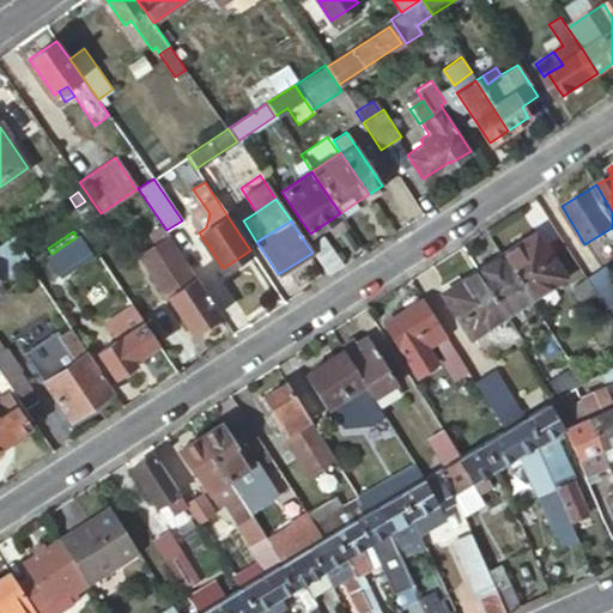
[(328,275),(345,263),(325,232),(307,244),(313,253),(328,275)]
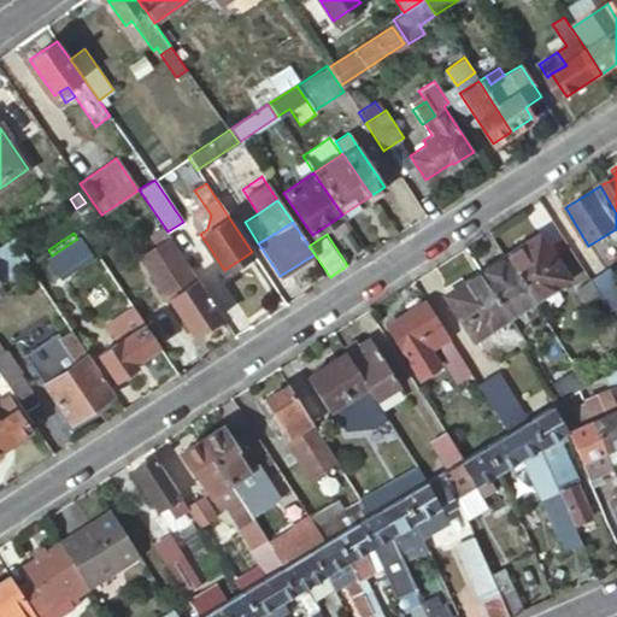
[(540,236),(505,258),(533,303),(566,280),(540,236)]
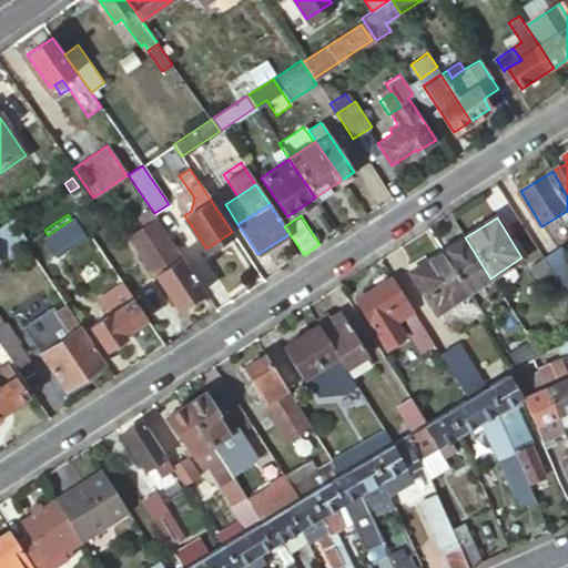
[(83,236),(71,220),(48,235),(44,237),(56,254),(83,236)]
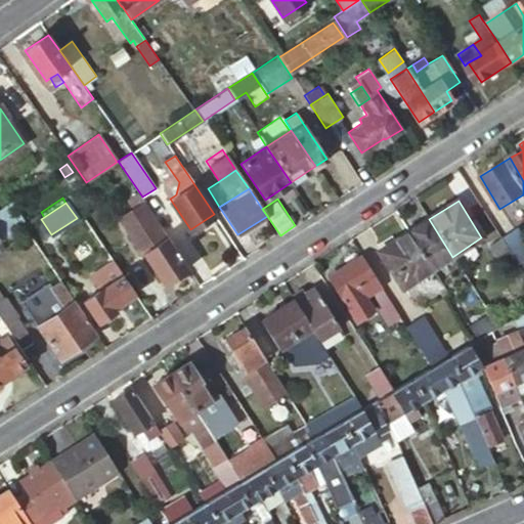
[(0,228),(4,232),(20,216),(8,204),(0,212),(0,228)]
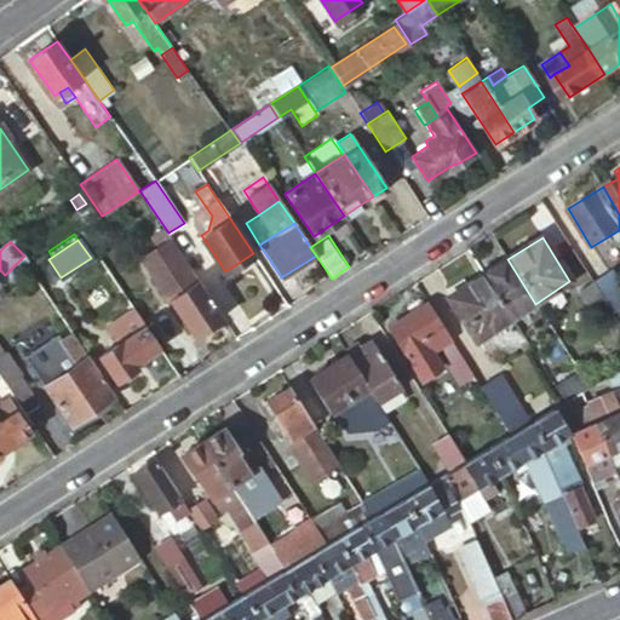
[(195,337),(224,317),(173,241),(143,262),(168,299),(171,298),(195,337)]
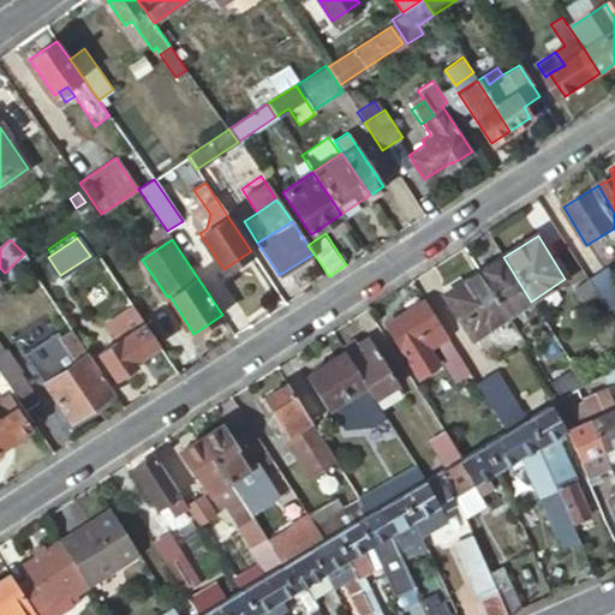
[(503,257),(479,273),(507,317),(531,302),(503,257)]
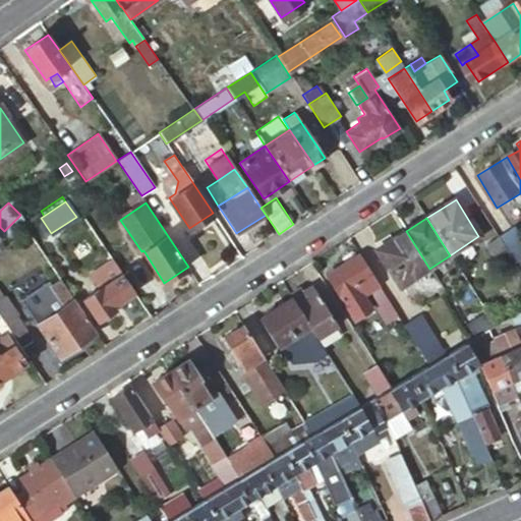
[(520,240),(513,227),(498,236),(513,262),(520,255),(520,240)]
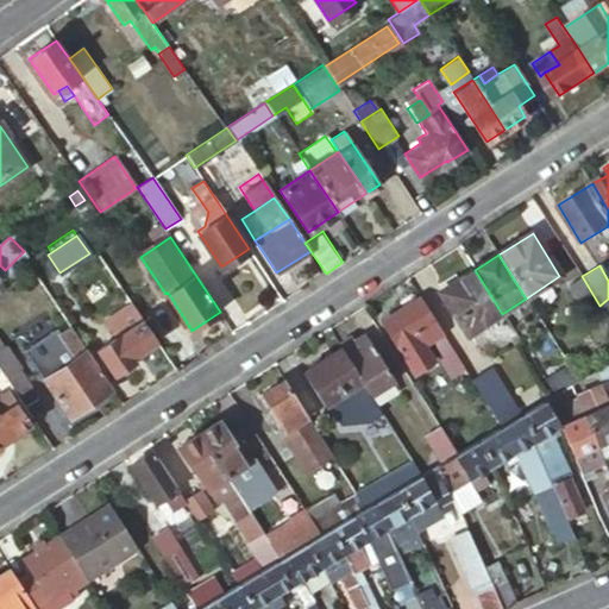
[(502,314),(475,270),(439,293),(466,336),(502,314)]
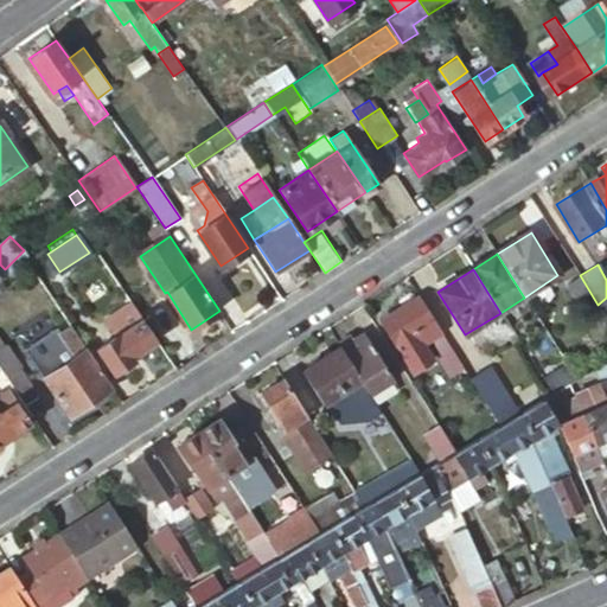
[(598,305),(580,275),(564,286),(582,314),(598,305)]
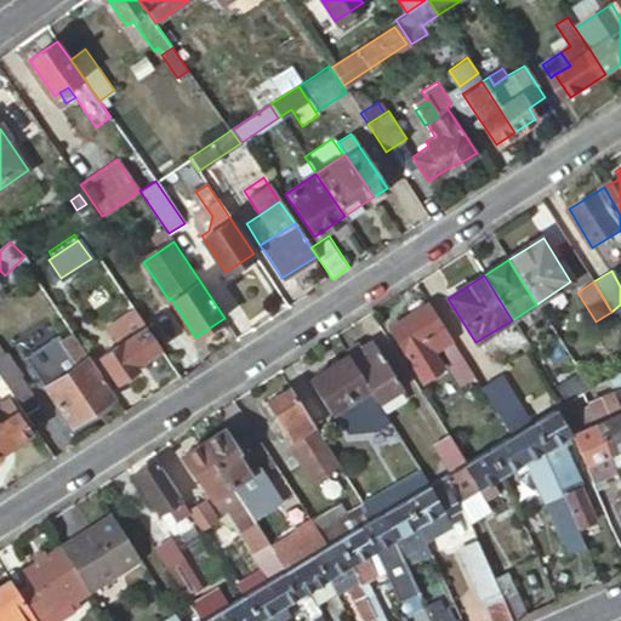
[(451,341),(429,305),(391,328),(422,382),(438,372),(431,362),(436,359),(433,353),(442,347),(451,341)]
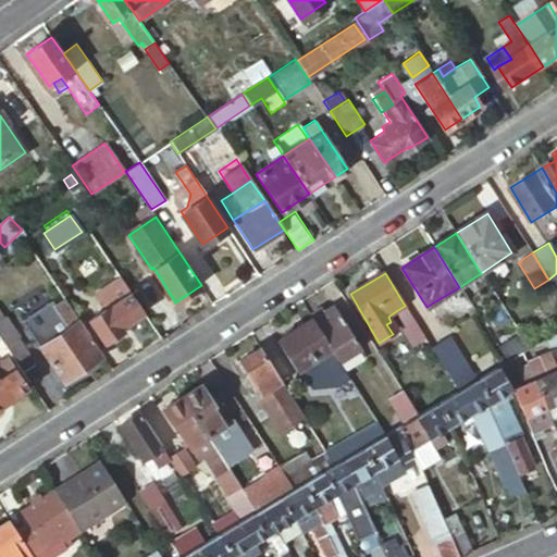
[(144,312),(120,277),(96,293),(107,308),(89,320),(103,343),(123,330),(121,327),(144,312)]
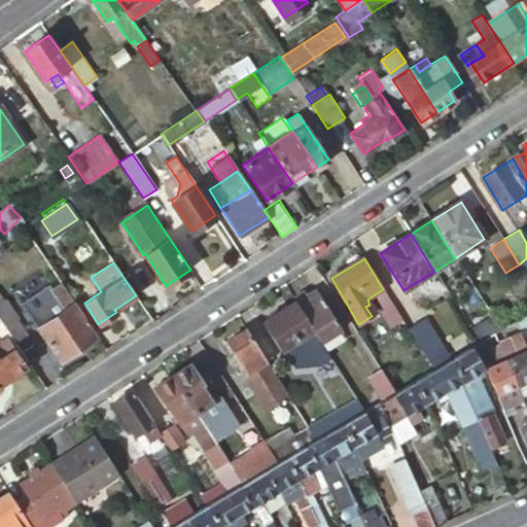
[(97,336),(62,284),(45,295),(58,313),(37,326),(61,360),(97,336)]
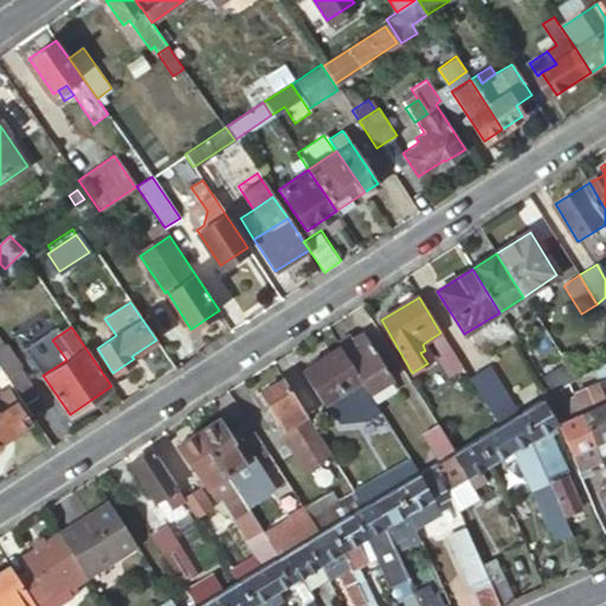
[(440,333),(431,339),(436,356),(450,348),(440,333)]
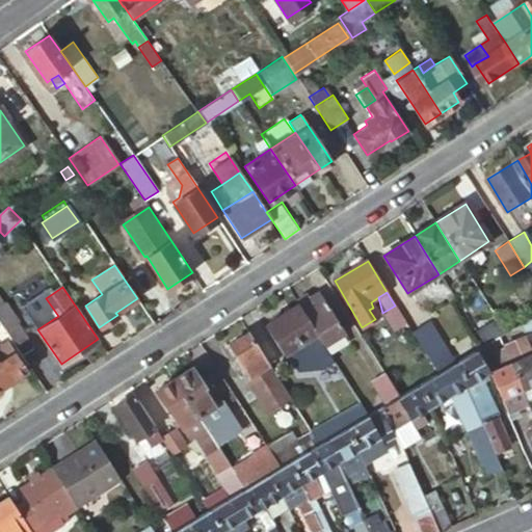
[(319,293),(299,306),(315,331),(323,345),(328,354),(347,344),(341,335),(344,333),(319,293)]
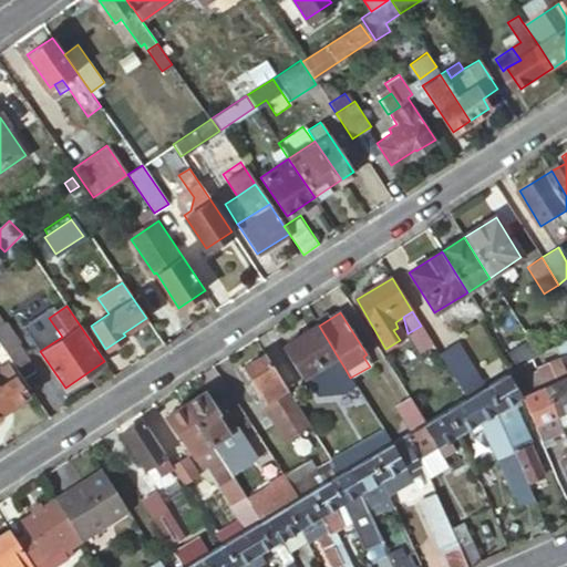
[(0,326),(0,347),(22,379),(37,369),(19,342),(20,342),(7,322),(4,323),(0,326)]
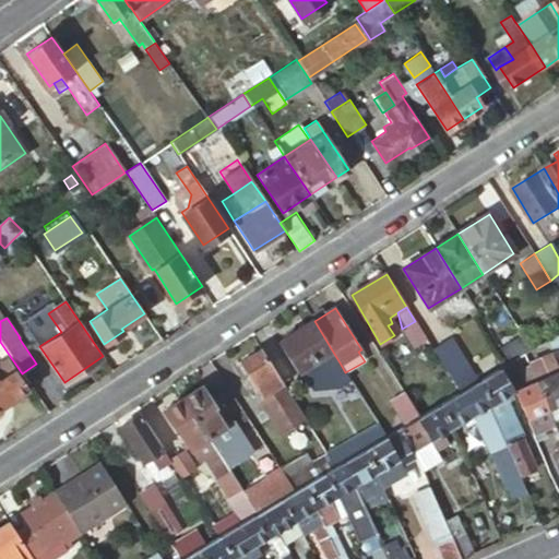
[(331,348),(314,321),(278,342),(295,370),(331,348)]
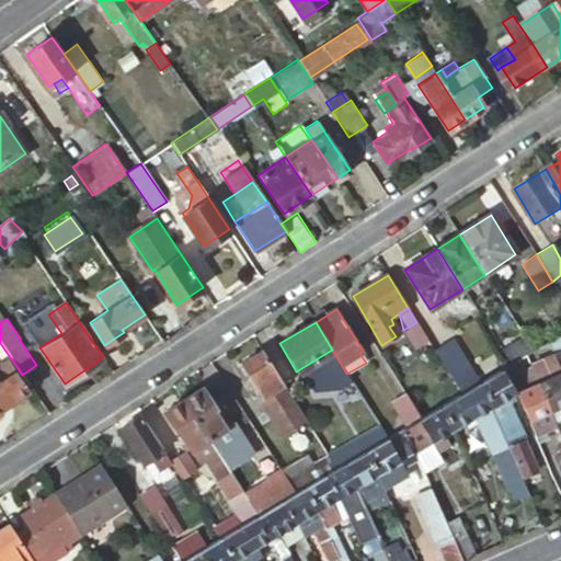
[(414,348),(427,341),(416,322),(403,330),(414,348)]
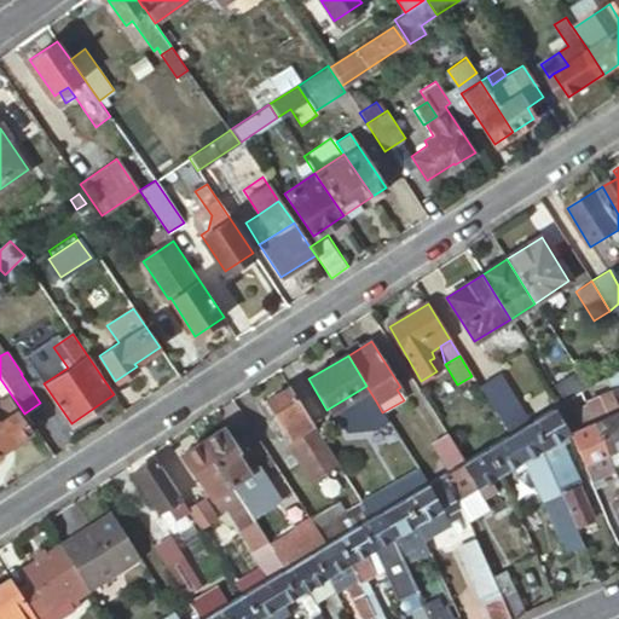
[(582,389),(586,387),(576,370),(550,386),(561,401),(582,389)]
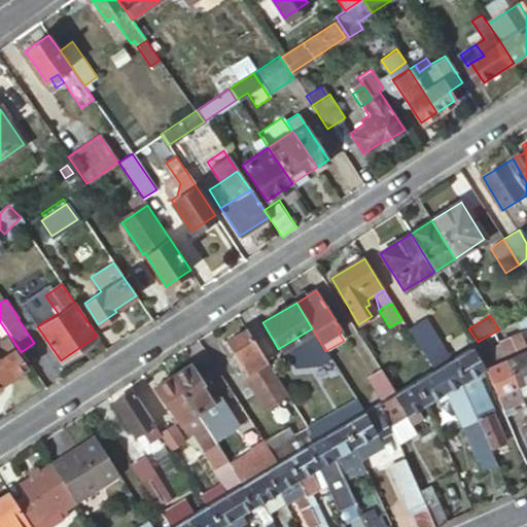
[(421,320),(407,328),(430,371),(446,361),(421,320)]
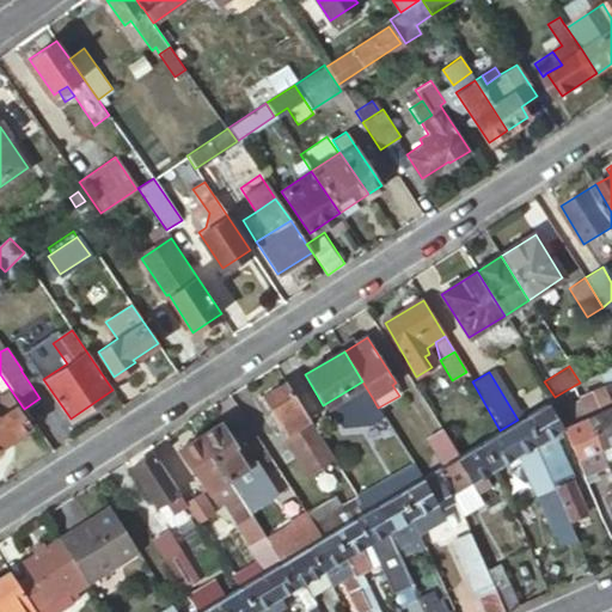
[(319,438),(286,381),(263,396),(274,412),(270,415),(276,424),(280,422),(286,433),(282,435),(306,475),(331,459),(319,438)]
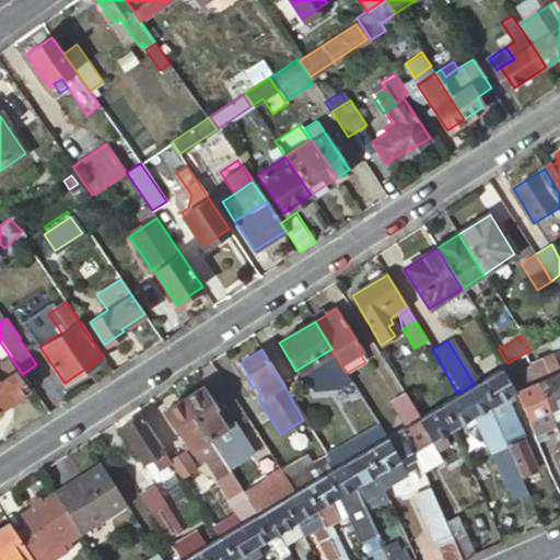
[(526,352),(508,363),(503,365),(517,389),(538,380),(531,361),(526,352)]
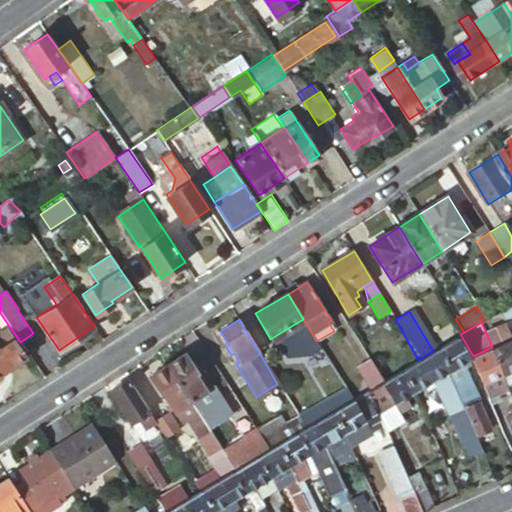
[(511,334),(507,322),(485,330),(492,347),(503,372),(511,368),(511,334)]
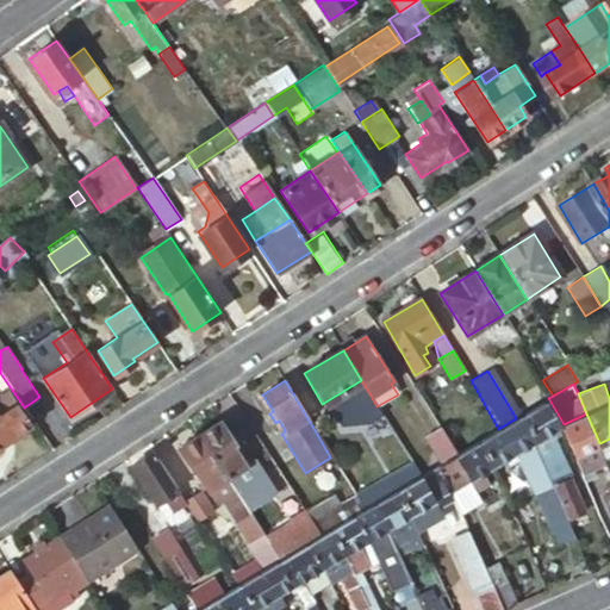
[(0,442),(29,424),(5,388),(0,391),(0,442)]
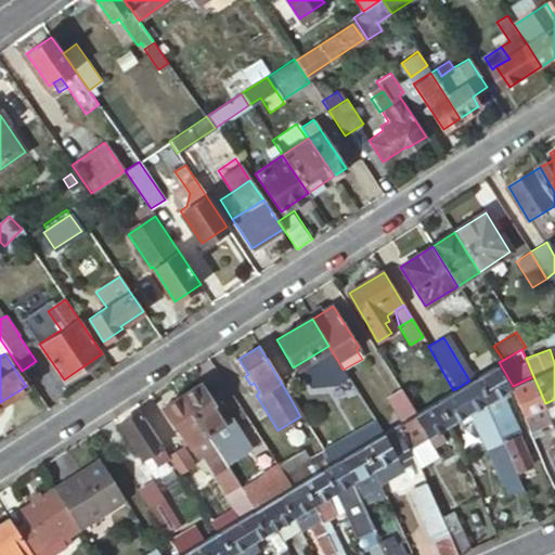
[(513,386),(499,362),(474,377),(488,400),(504,391),(513,386)]
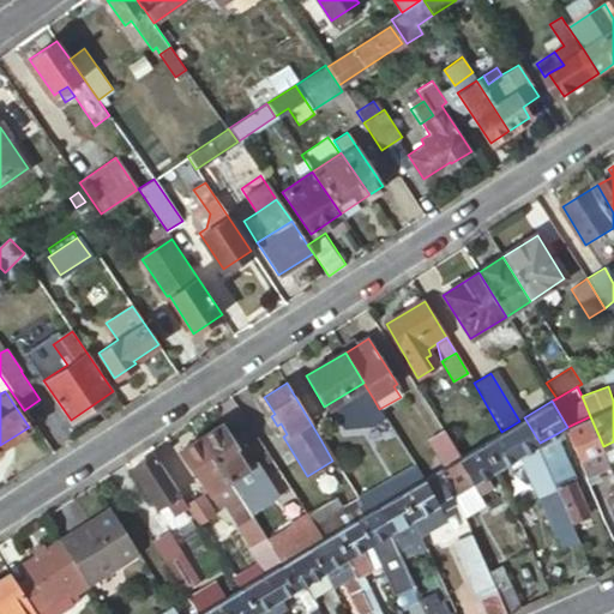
[(590,416),(567,427),(579,457),(603,446),(590,416)]
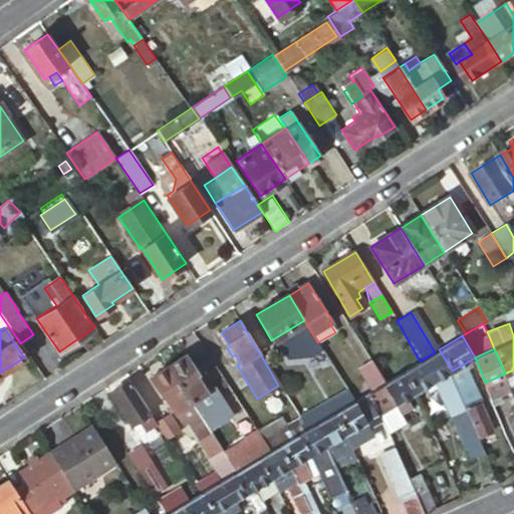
[(452,370),(439,349),(435,352),(420,361),(405,370),(418,392),(426,387),(430,395),(440,389),(448,410),(449,410),(465,404),(452,370)]
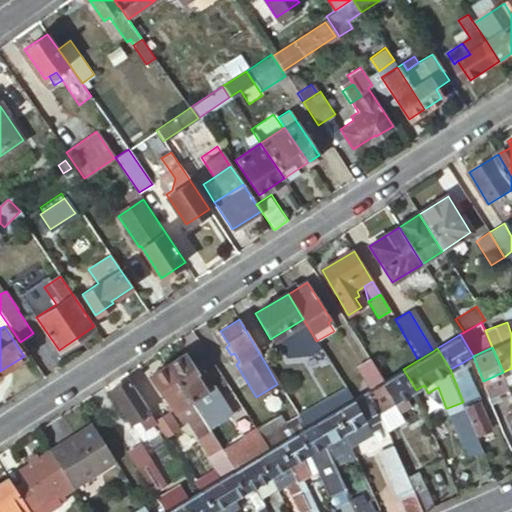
[(186,354),(167,366),(195,409),(197,413),(205,425),(215,419),(201,397),(213,388),(201,370),(198,372),(186,354)]
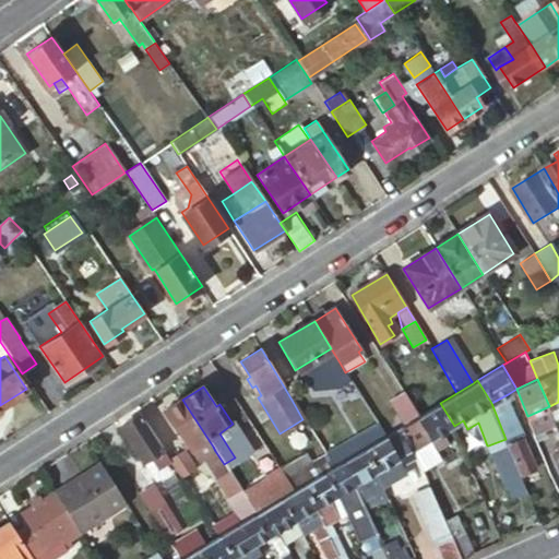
[(416,417),(402,394),(388,403),(402,426),(406,424),(416,417)]
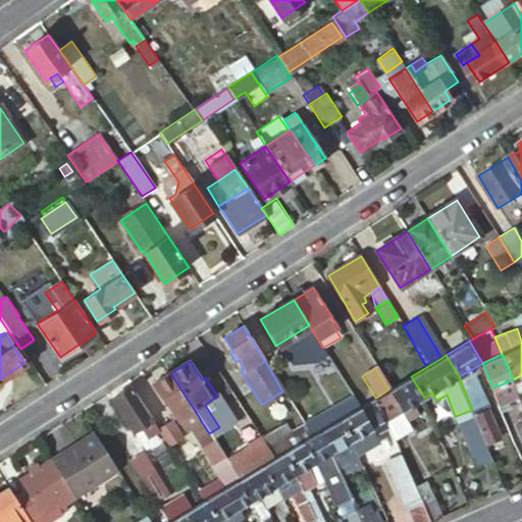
[(474,368),(459,376),(472,410),(485,444),(502,436),(474,368)]
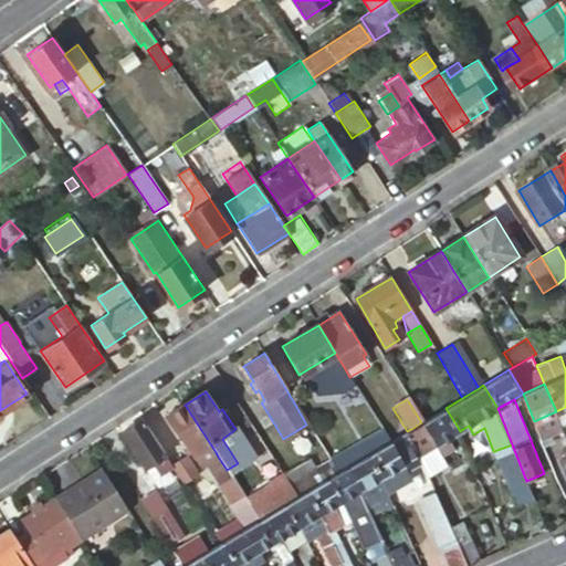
[(216,452),(185,405),(166,417),(176,432),(178,431),(194,457),(201,468),(207,463),(219,482),(218,482),(232,503),(230,504),(245,528),(257,522),(259,521),(249,505),(244,498),(231,477),(227,470),(218,457),(216,452)]
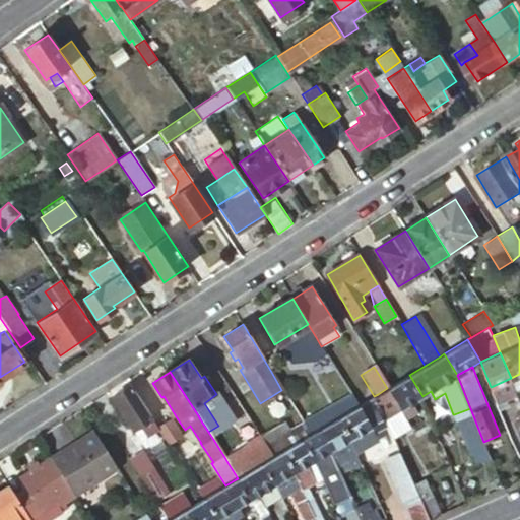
[(515,390),(519,387),(519,374),(511,378),(515,390)]
